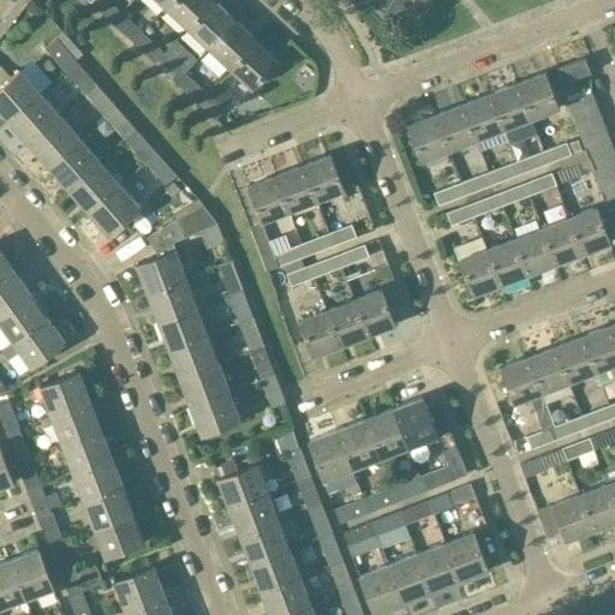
[(93,0),(90,3),(112,23),(121,11),(108,0),(93,0)]
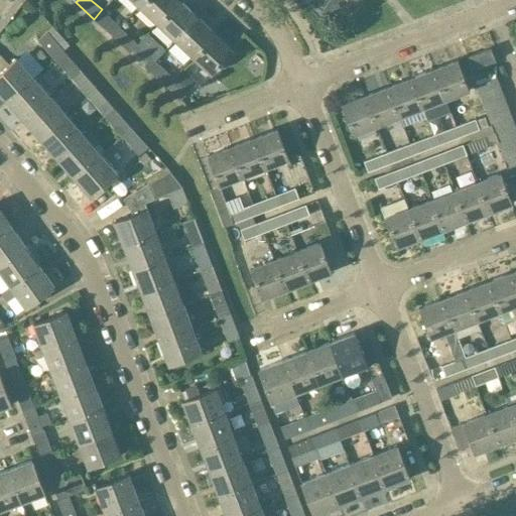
[(145,0),(139,7),(157,23),(179,0),(178,0),(145,0)]
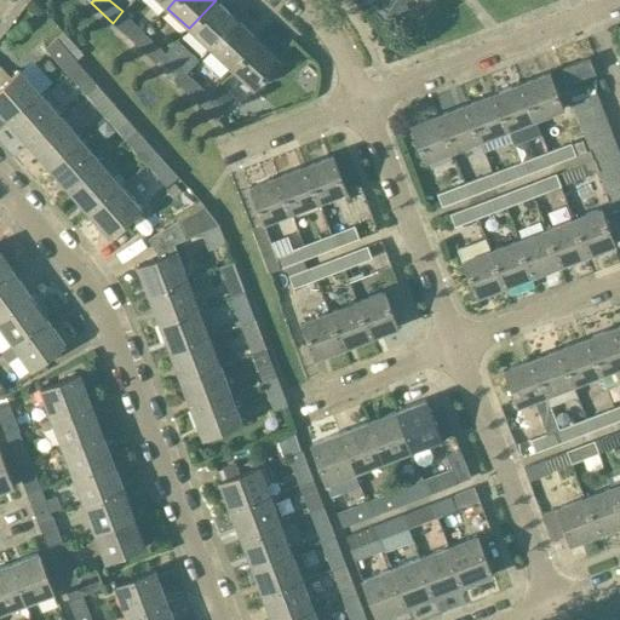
[(177,53),(195,34),(211,49),(237,22),(216,0),(189,28),(171,47),(177,53)]
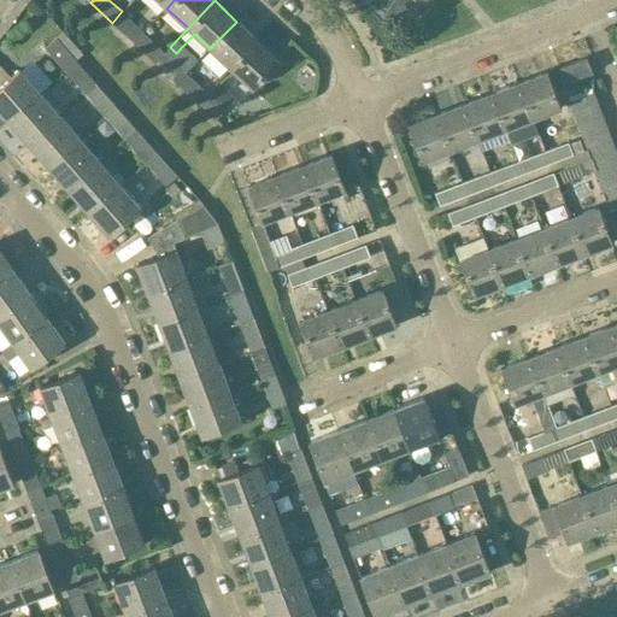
[(122,11),(112,23),(134,42),(145,31),(142,29),(122,11)]
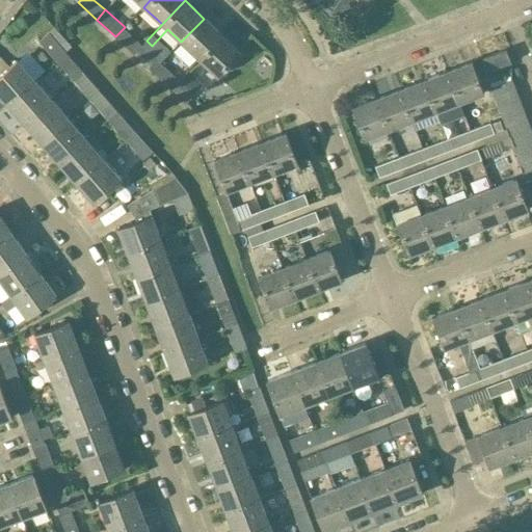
[(181,42),(200,59),(221,35),(204,19),(181,42)]
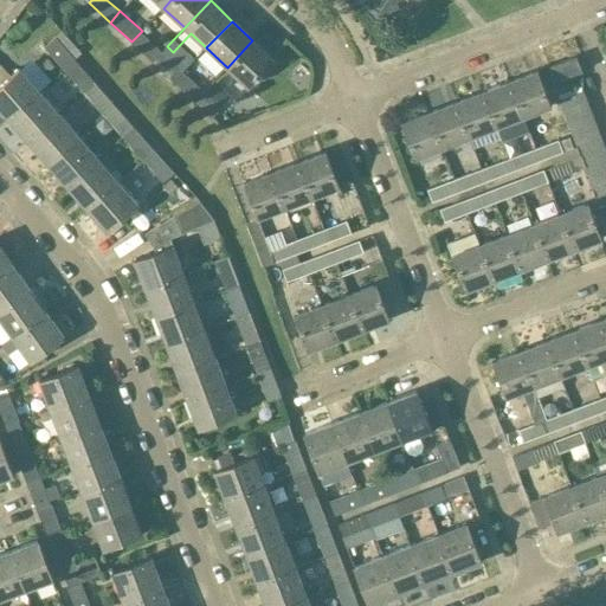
[(131,42),(152,62),(162,51),(142,31),(131,42)]
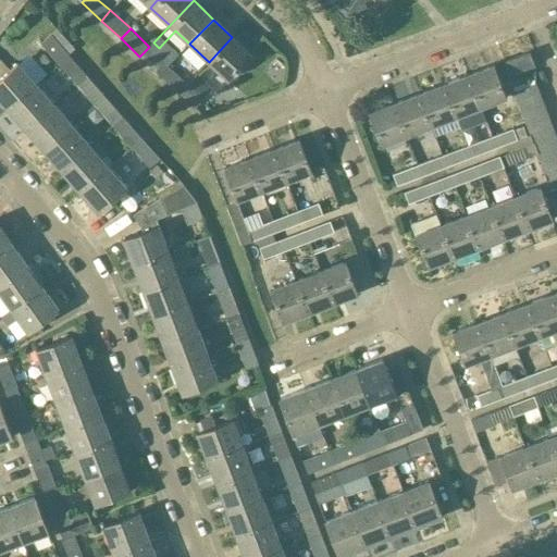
[(40,45),(59,65),(69,56),(51,35),(40,45)]
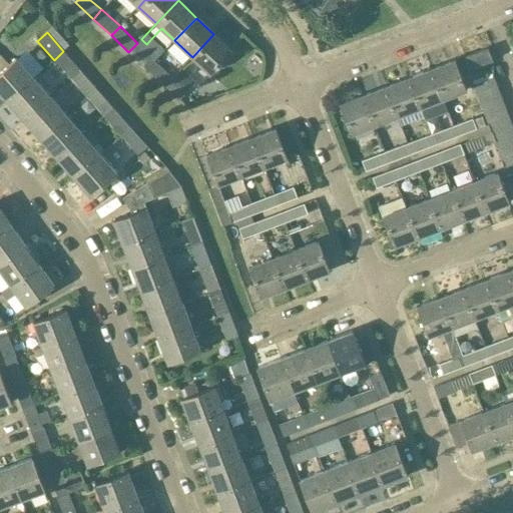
[(231,51),(213,34),(192,57),(210,74),(231,51)]
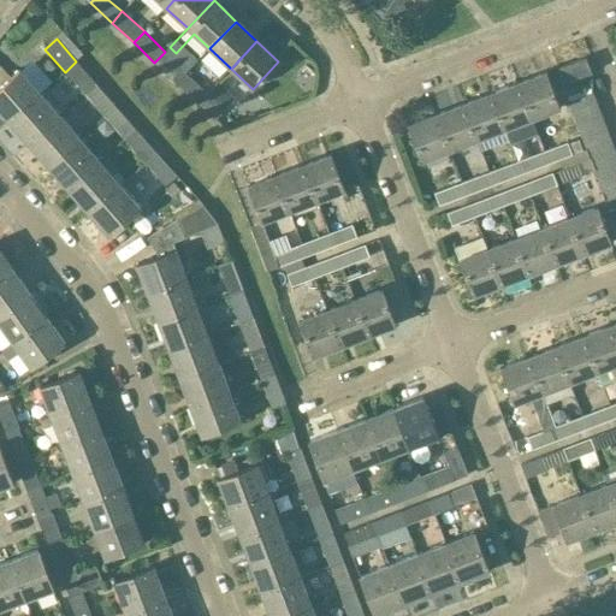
[(154,63),(176,83),(187,72),(203,55),(200,51),(182,69),(165,52),(154,63)]
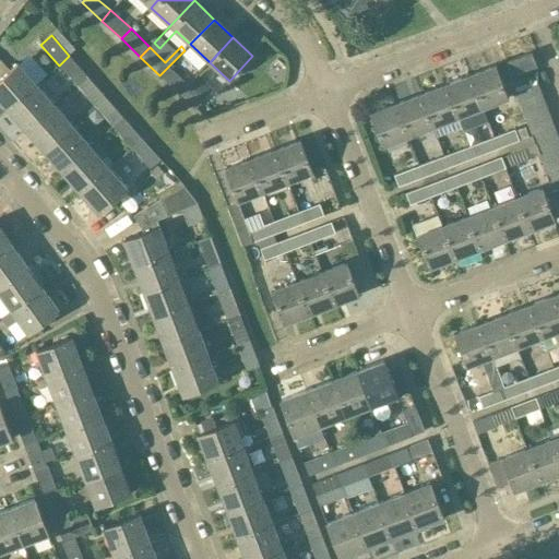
[(532,54),(507,62),(512,75),(536,66),(532,54)]
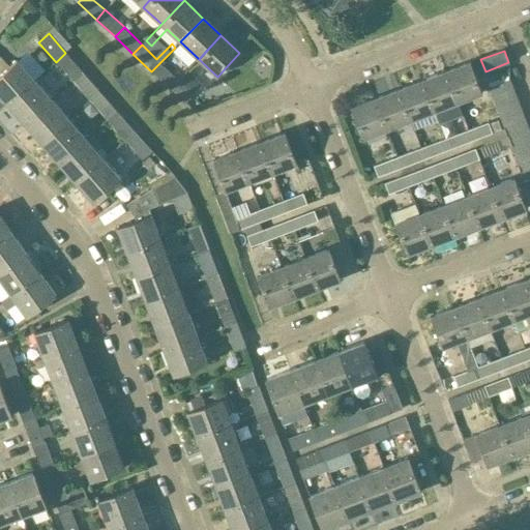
[(56,62),(72,81),(83,72),(65,53),(56,62)]
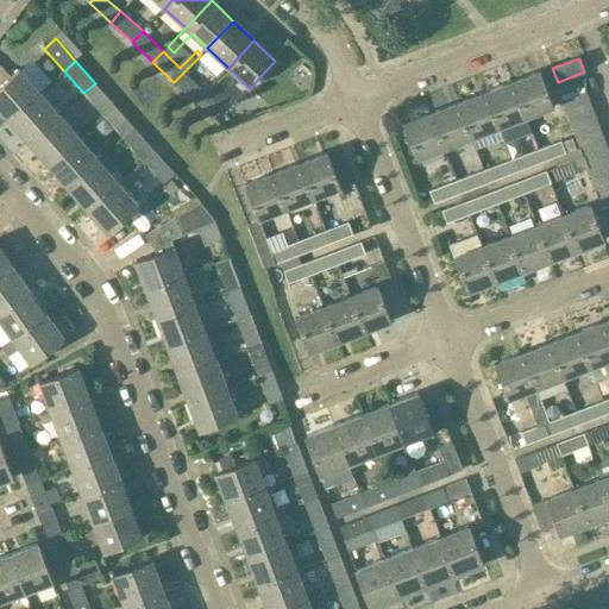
[(0,86),(0,110),(8,120),(39,93),(19,70),(0,86)]
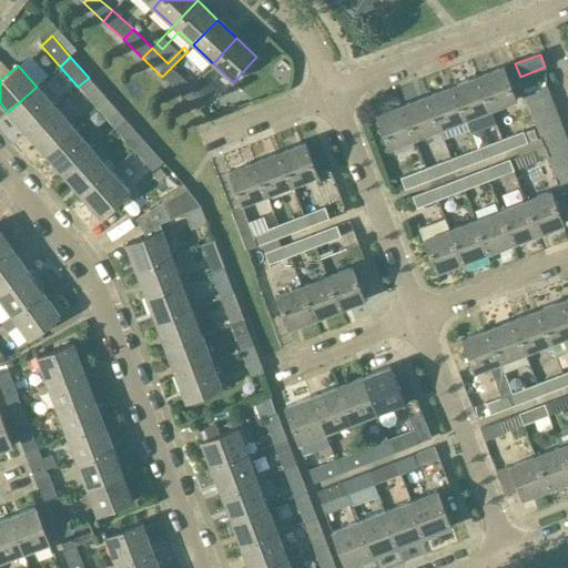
[(162,77),(182,95),(192,85),(172,67),(162,77)]
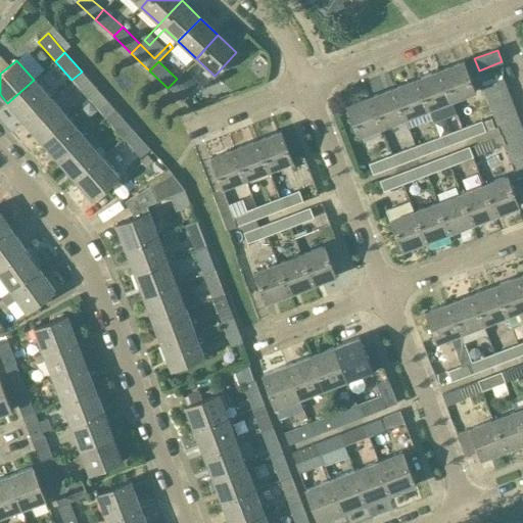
[(464,62),(439,70),(452,102),(475,93),(464,62)]
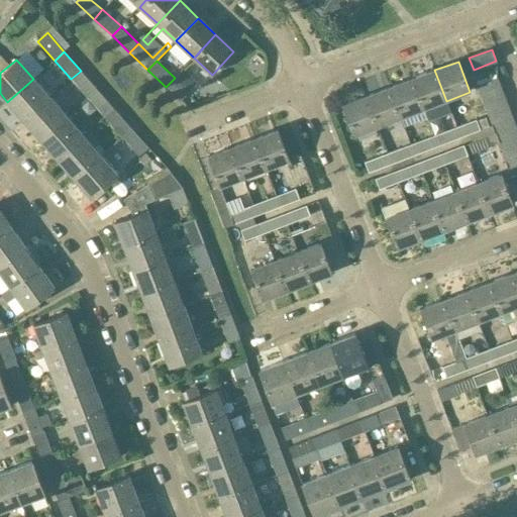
[(424,109),(446,101),(434,70),(412,79),(424,109)]
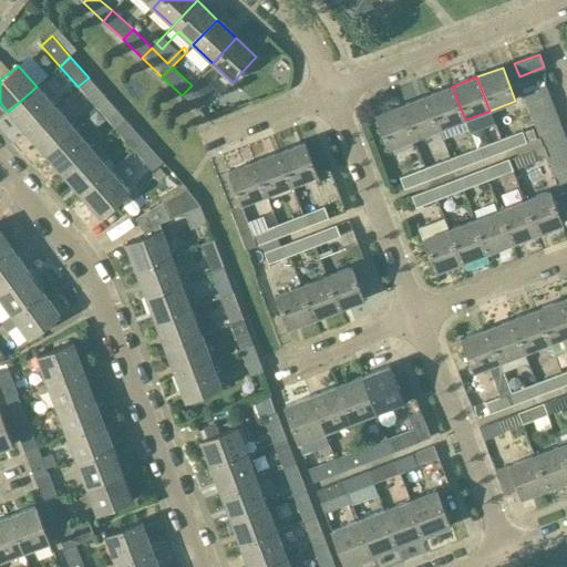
[(78,86),(96,107),(107,99),(89,78),(78,86)]
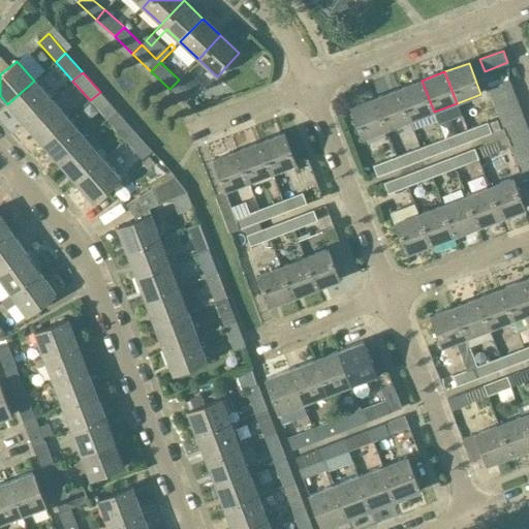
[(194,94),(179,80),(169,89),(184,101),(185,103),(194,94)]
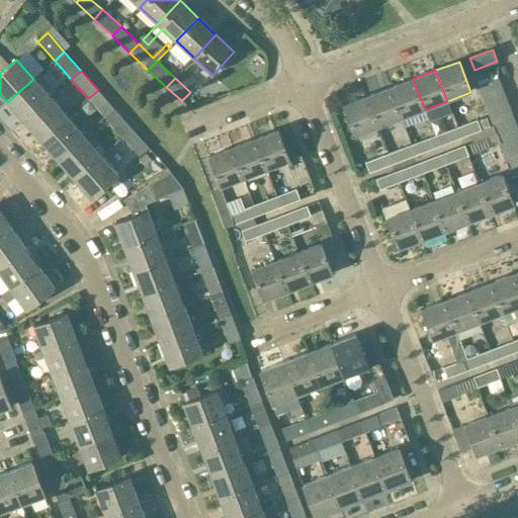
[(7,102),(24,121),(51,98),(33,79),(7,102)]
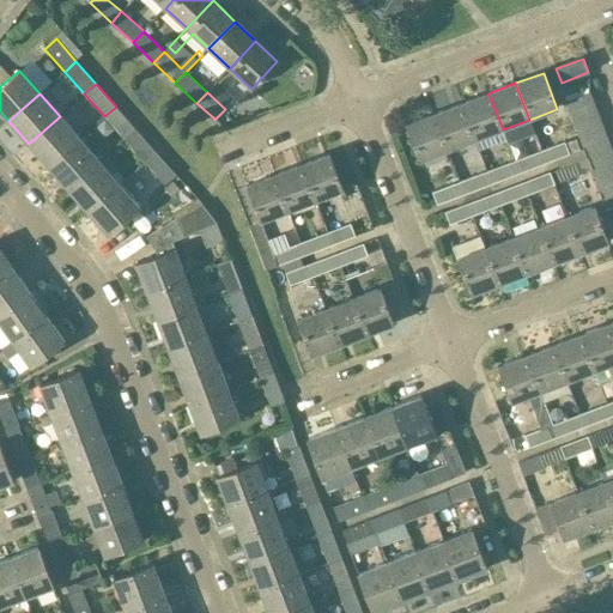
[(489,93),(461,104),(474,140),(503,129),(489,93)]
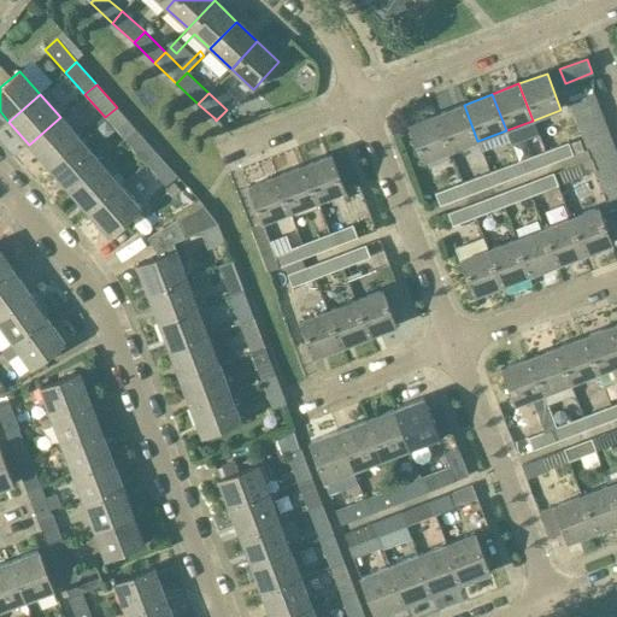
[(569,104),(574,116),(599,106),(594,94),(569,104)]
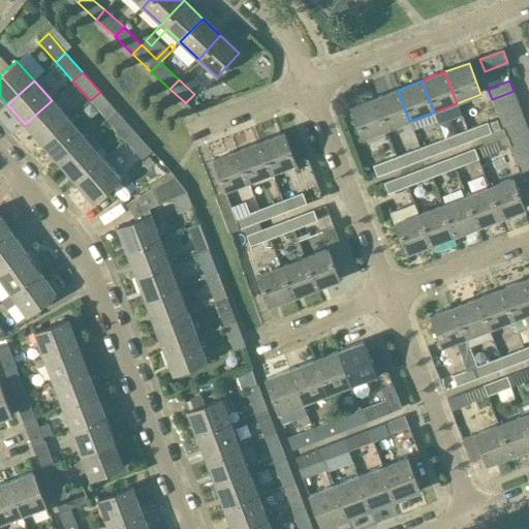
[(386,129),(409,121),(398,90),(374,98),(386,129)]
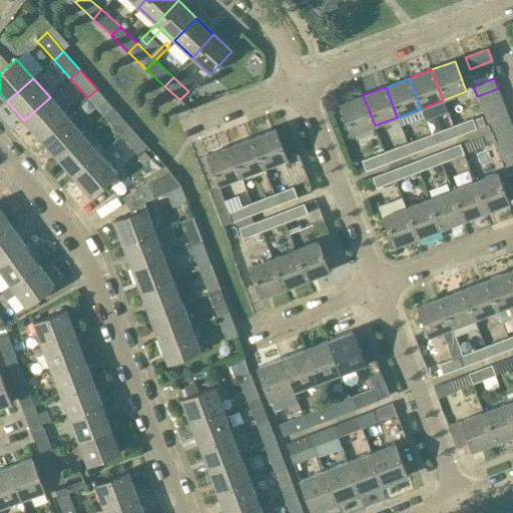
[(503,100),(498,88),(477,96),(481,108),(503,100)]
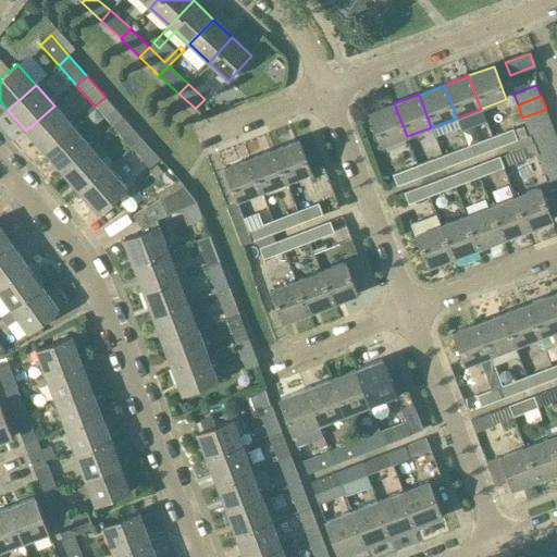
[(123,118),(106,97),(95,106),(113,126),(123,118)]
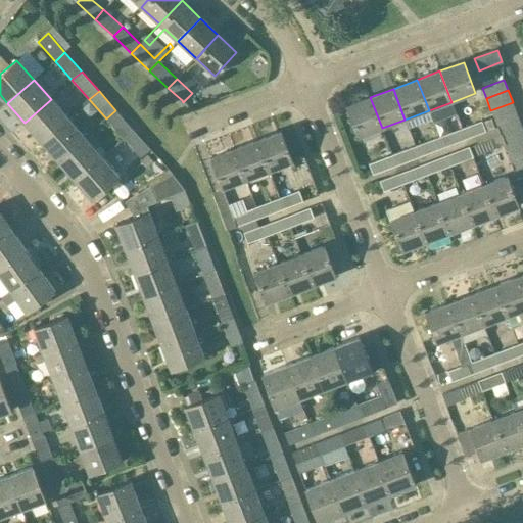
[(358,137),(382,128),(370,97),(346,106),(358,137)]
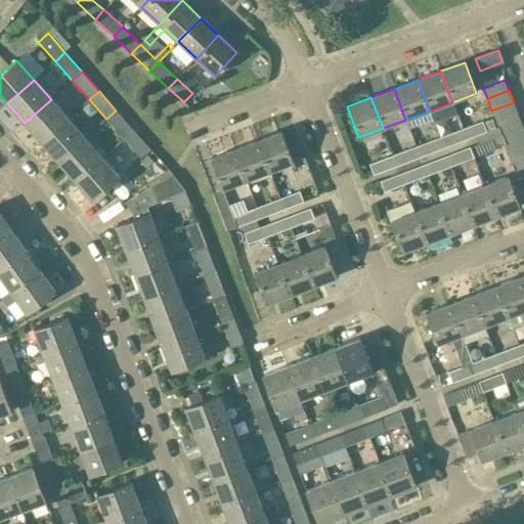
[(25,123),(41,142),(68,119),(51,99),(25,123)]
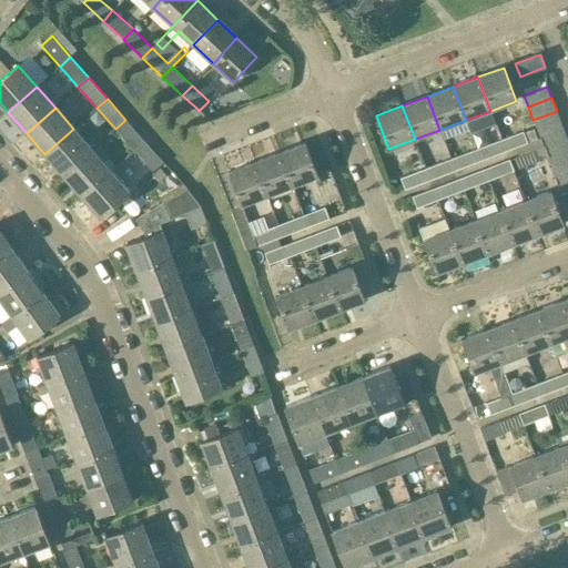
[(561,123),(557,111),(533,120),(538,132),(561,123)]
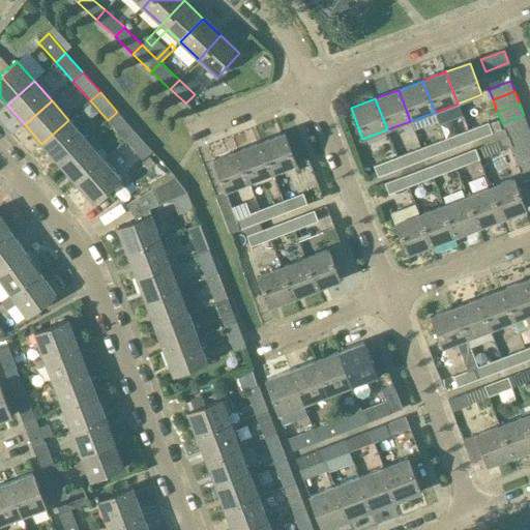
[(135,131),(117,112),(108,120),(125,140),(135,131)]
